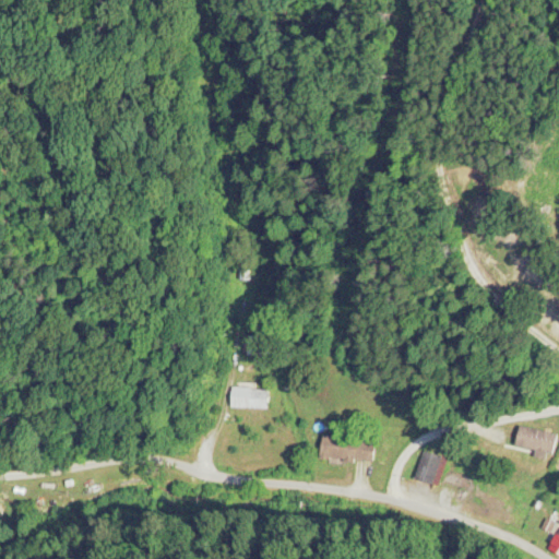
[(269,388),(232,388),(232,407),(269,407),(269,388)]
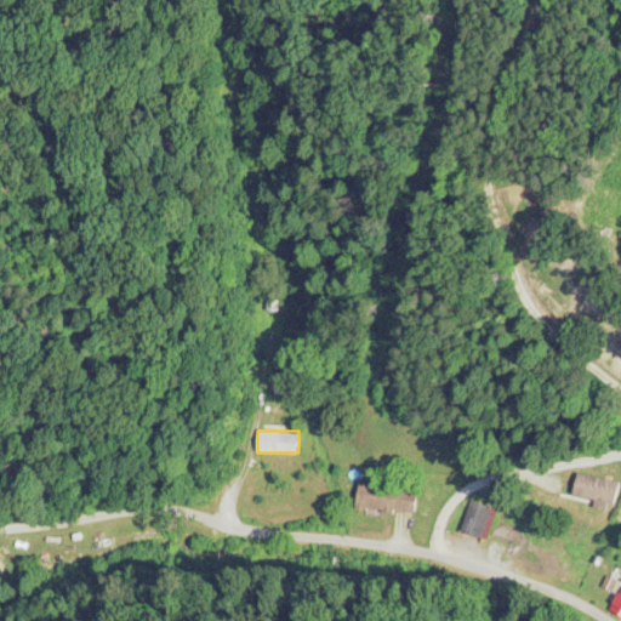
[(614,507),(620,484),(576,472),(570,494),(614,507)]
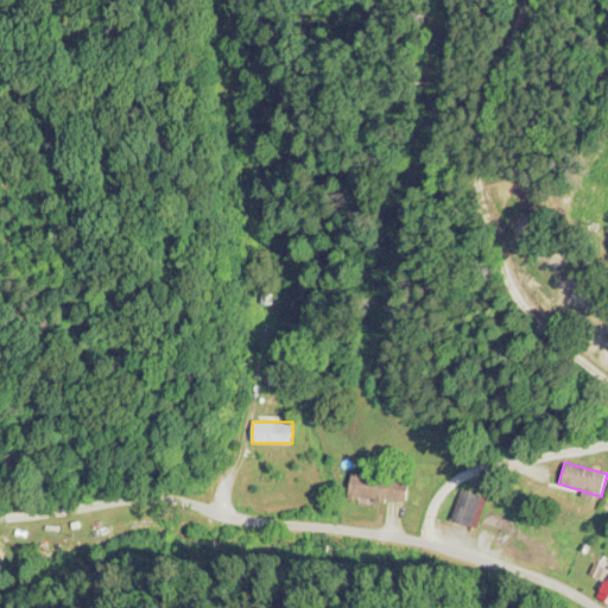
[(407,477),(350,474),(349,500),(406,504),(407,477)]
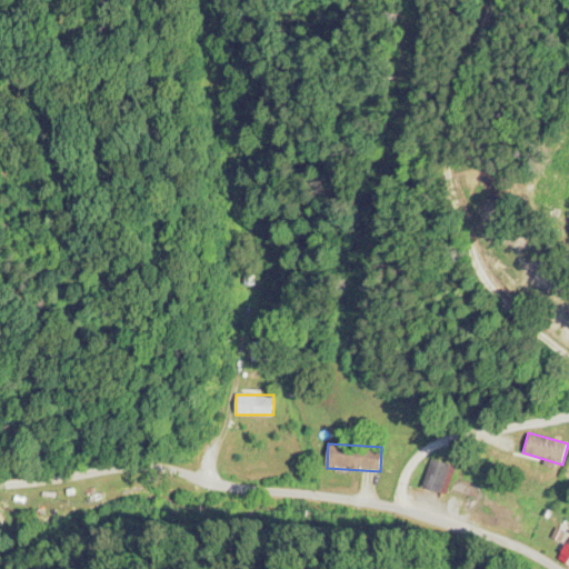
[(447,495),(456,467),(431,459),(423,487),(447,495)]
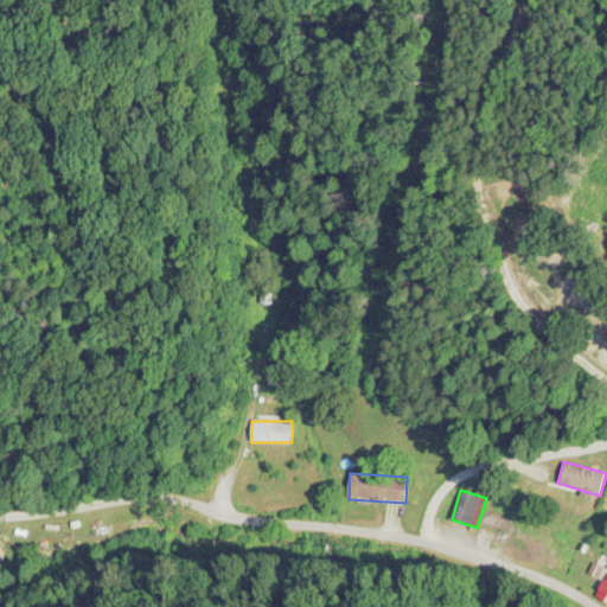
[(606,574),(593,595),(606,604),(606,574)]
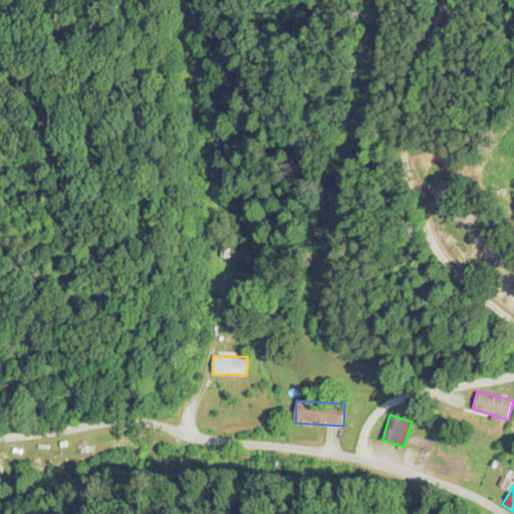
All buildings are outlined.
